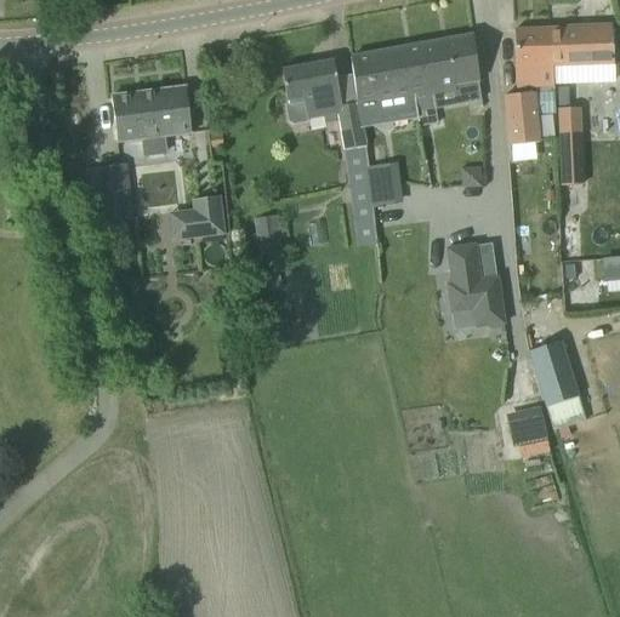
[(556,100),(555,83),(615,79),(613,23),(516,27),(518,92),(504,93),(508,143),(541,138),(538,101),(556,100)]
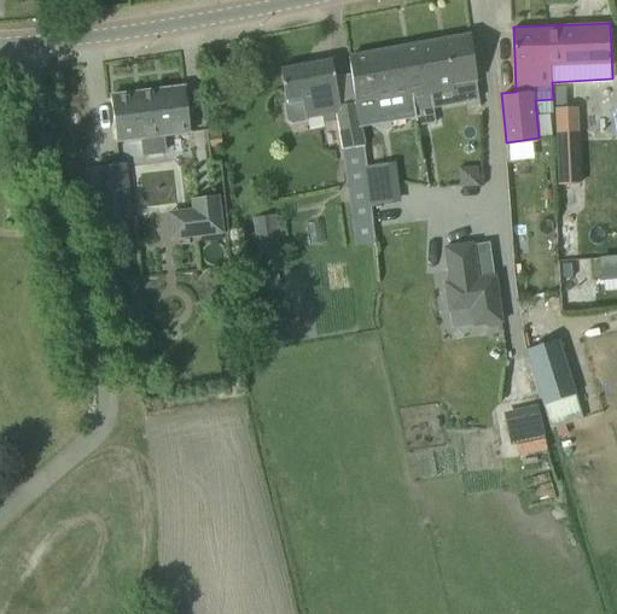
[(348,71),(353,100),(358,99),(361,122),(380,118),(378,100),(413,94),(415,111),(434,107),(431,93),(455,88),(454,83),(481,79),(471,33),(349,54),(353,70),(348,71)]
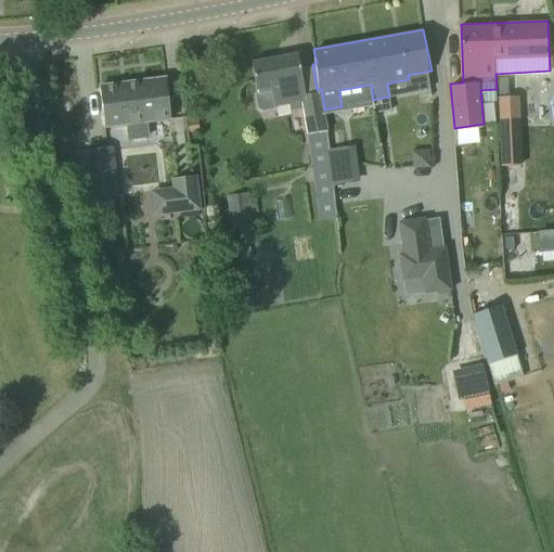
[(258,106),(262,110),(277,106),(277,103),(293,101),(290,81),(304,79),(298,52),(253,61),(258,91),(256,91),(258,106)]
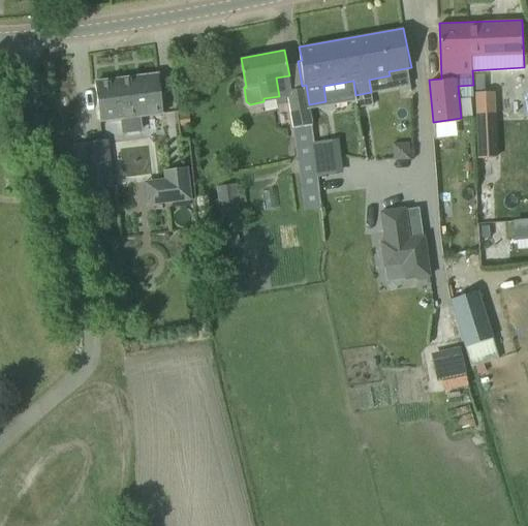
[(95,80),(100,121),(120,118),(122,131),(143,129),(141,116),(163,112),(158,71),(95,80)]
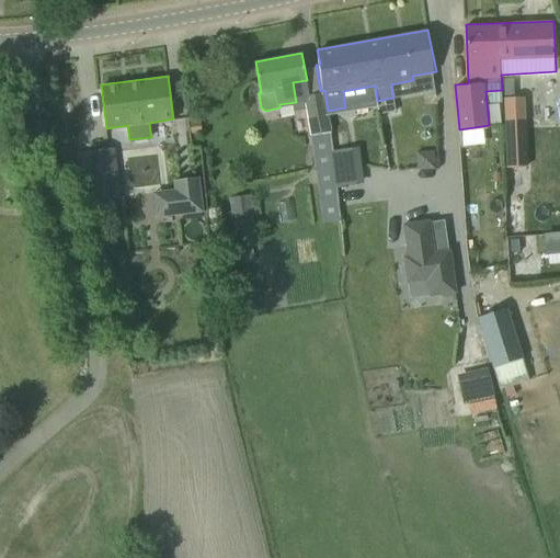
[(514,76),(504,77),(504,93),(514,93),(514,76)]
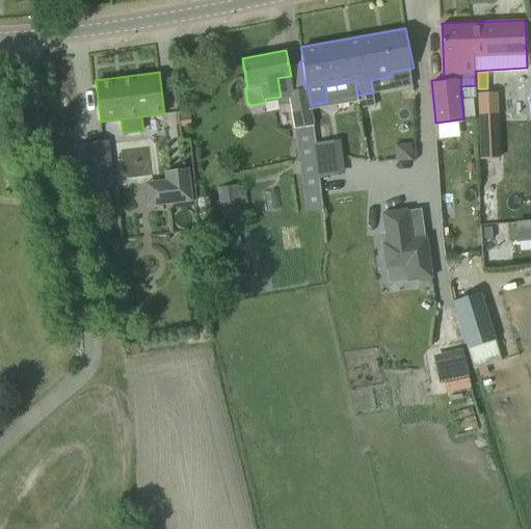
[(289,89),(295,126),(314,123),(311,105),(308,85),(303,86),(289,89)]
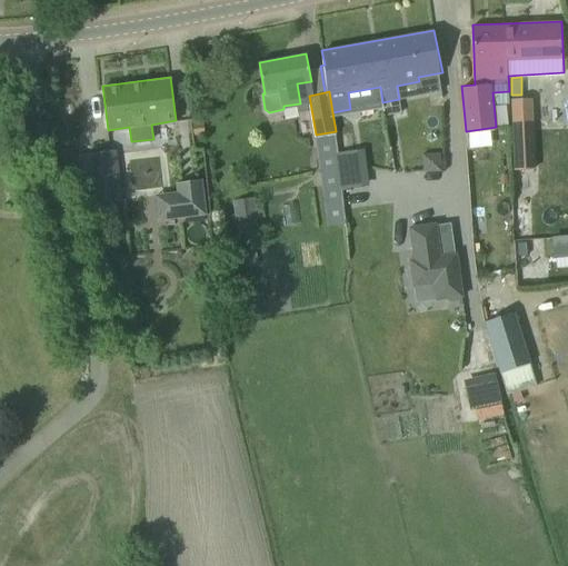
[(511,98),(516,168),(537,167),(532,97),(511,98)]
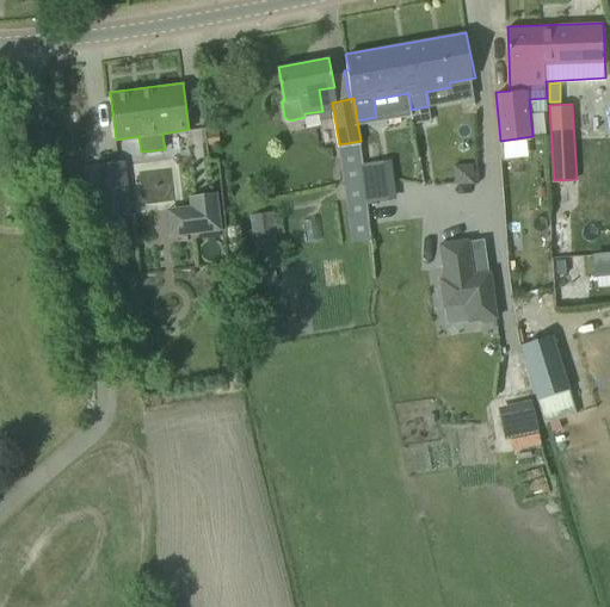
[(217,130),(207,131),(208,144),(219,142),(217,130)]
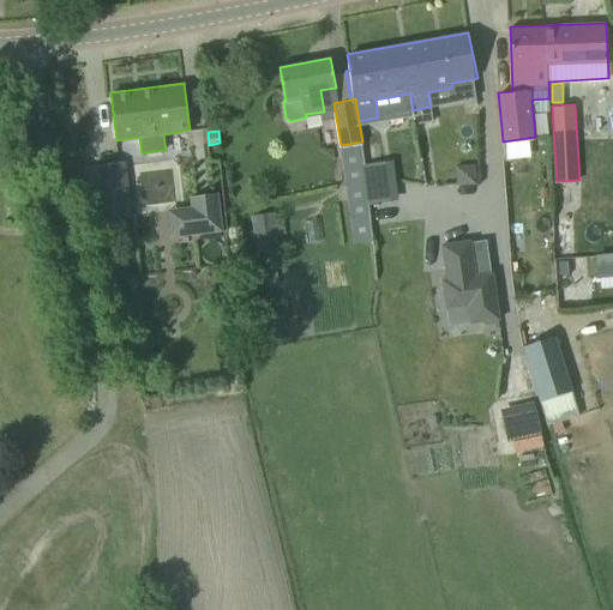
[(362,142),(341,145),(354,240),(373,237),(366,183),(364,163),(366,162),(362,142)]
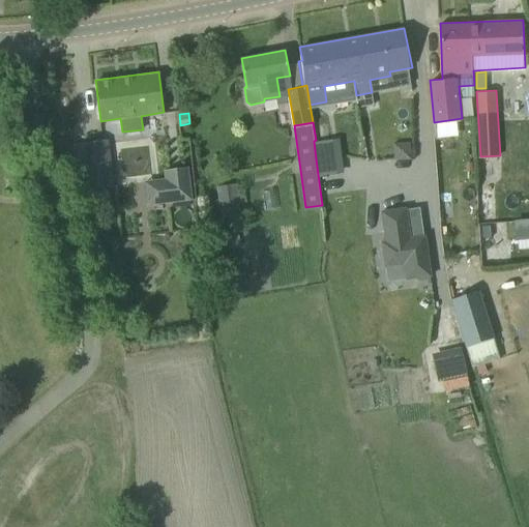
[(333,138),(316,140),(314,141),(316,158),(335,155),(333,138)]
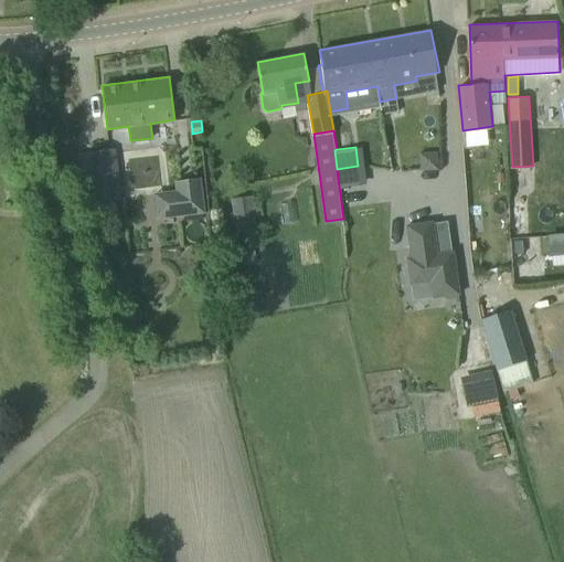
[(85,152),(92,201),(121,197),(116,149),(85,152)]
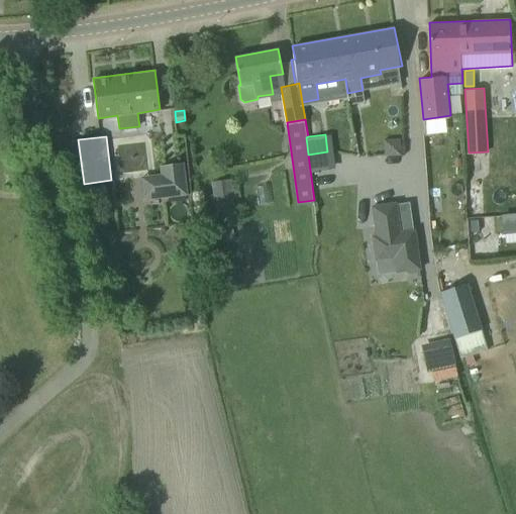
[(189,194),(186,161),(161,164),(164,197),(189,194)]
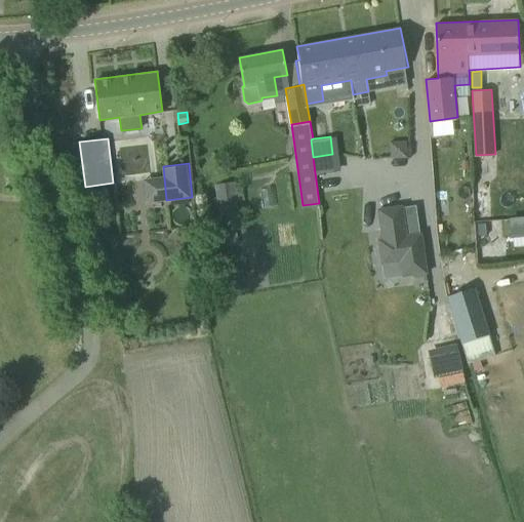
[(402,204),(378,208),(379,216),(383,238),(378,238),(381,263),(401,259),(403,275),(427,272),(421,232),(406,234),(402,204)]
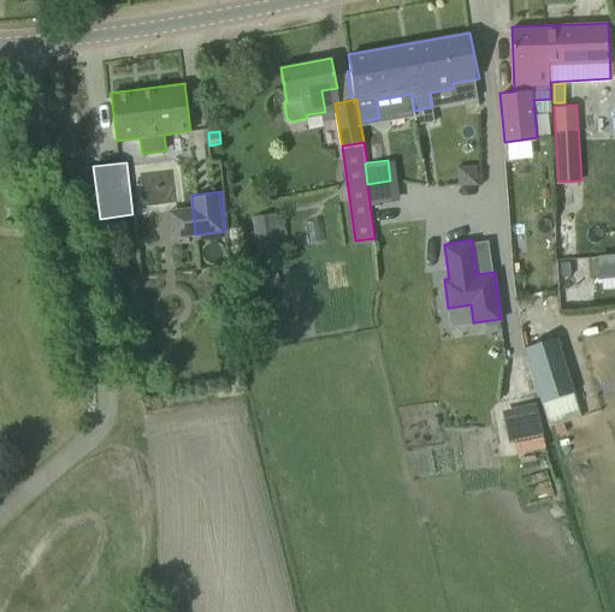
[(614,250),(596,253),(598,274),(614,272),(614,250)]
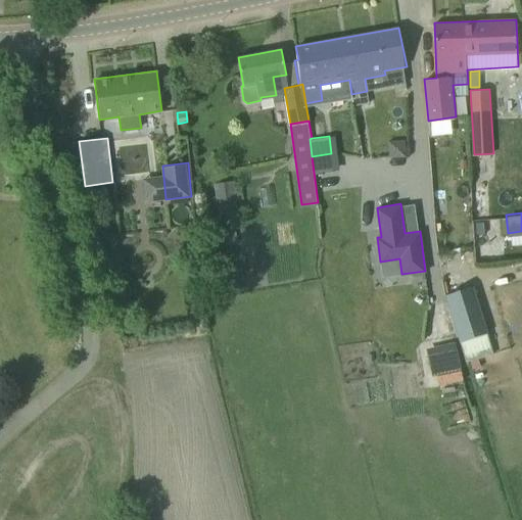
[(494,353),(474,286),(446,295),(467,363),(469,362),(478,359),(494,353)]
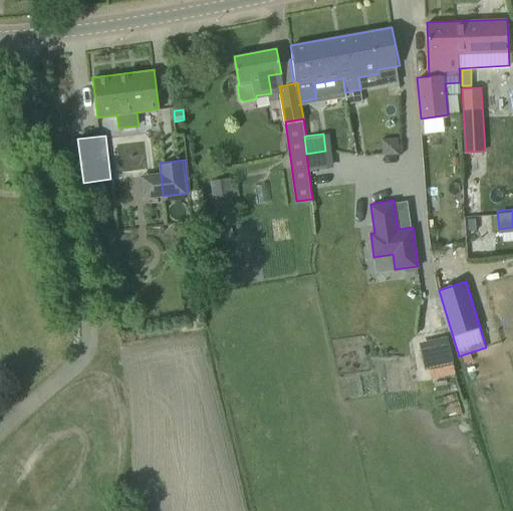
[(449,340),(421,347),(424,360),(452,354),(449,340)]
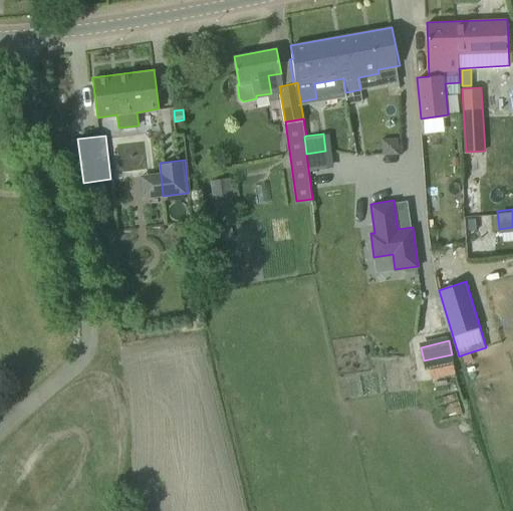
[(470,352),(461,355),(463,361),(472,358),(470,352)]
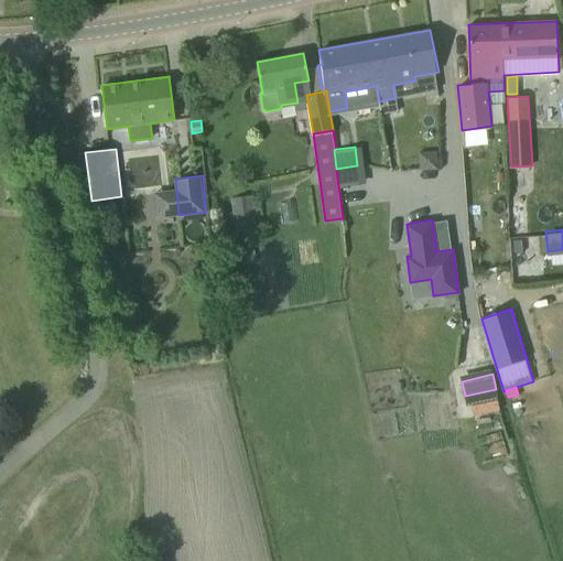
[(498,398),(472,405),(474,414),(500,409),(498,398)]
